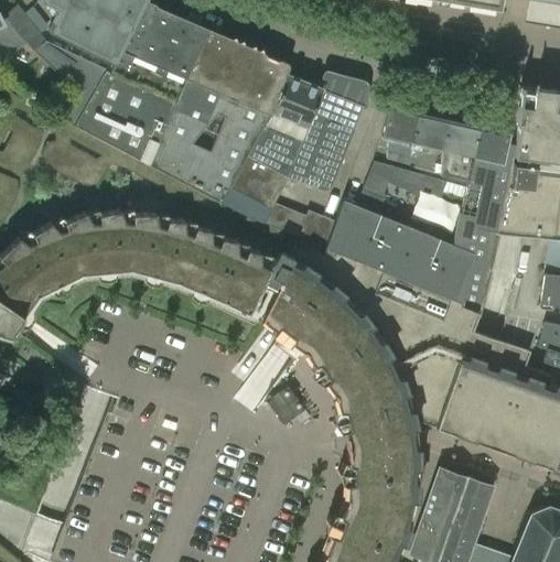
[(117,64),(149,1),(149,0),(42,0),(62,10),(52,31),(117,64)]
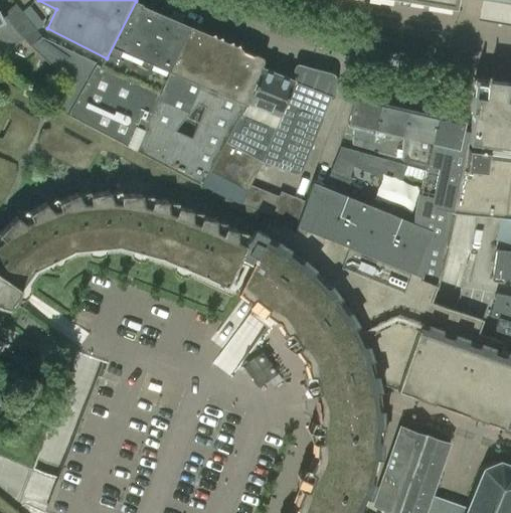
[(136,1),(107,58),(103,66),(100,64),(99,67),(98,66),(70,116),(70,117),(137,151),(192,28),(144,8),(145,5),(136,1)]
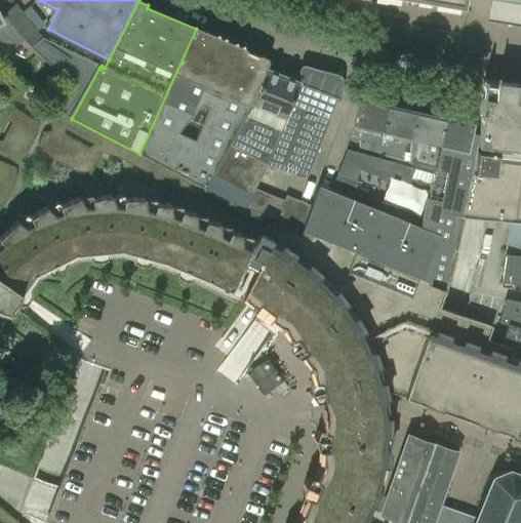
[(17,45),(24,43),(27,41),(65,78),(81,56),(46,40),(19,6),(6,16),(7,17),(3,21),(0,14),(0,38),(0,40),(5,43),(11,45),(17,45)]
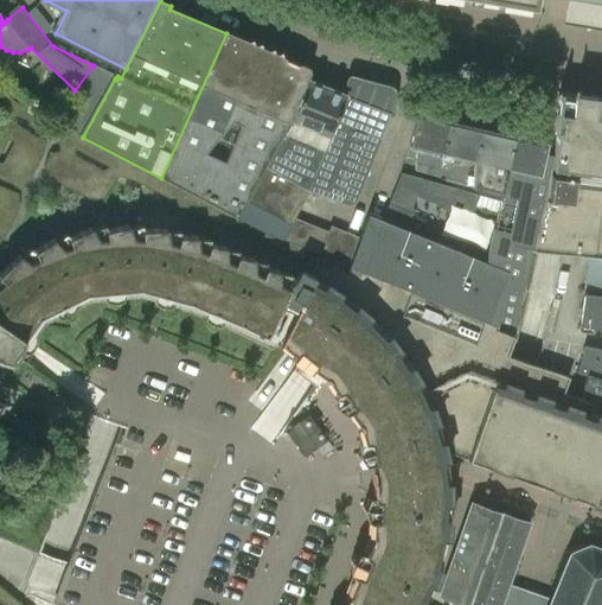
[(280,55),(279,53),(276,50),(271,51),(226,32),(226,33),(161,178),(241,220),(267,172),(294,121),(311,82),(314,75),(314,74),(314,72),(314,71),(314,70),(313,69),(312,69),(287,58),(285,53),(280,55)]
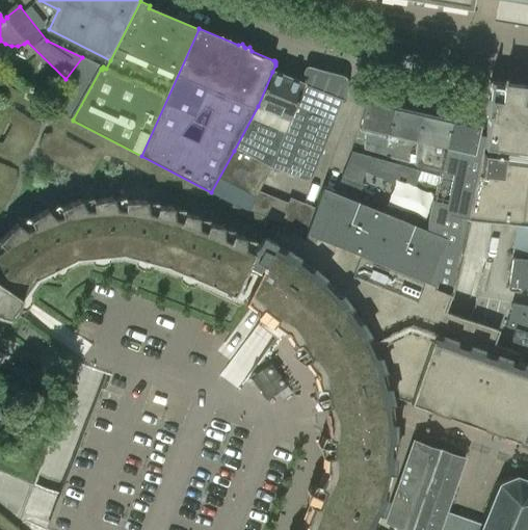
[(73,120),(101,69),(88,62),(60,113),(73,120)]
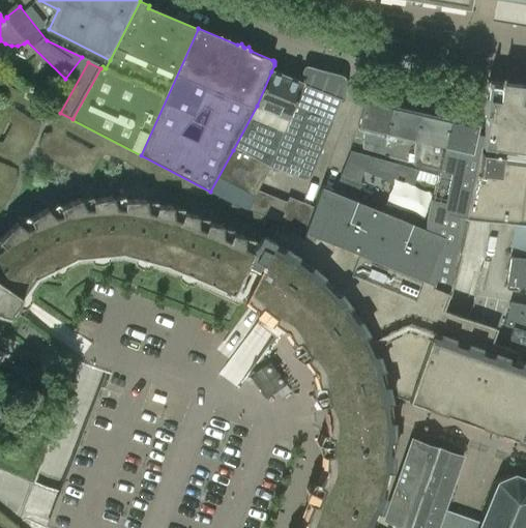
[(273,167),(304,85),(305,84),(271,71),(257,106),(233,150),(273,167)]
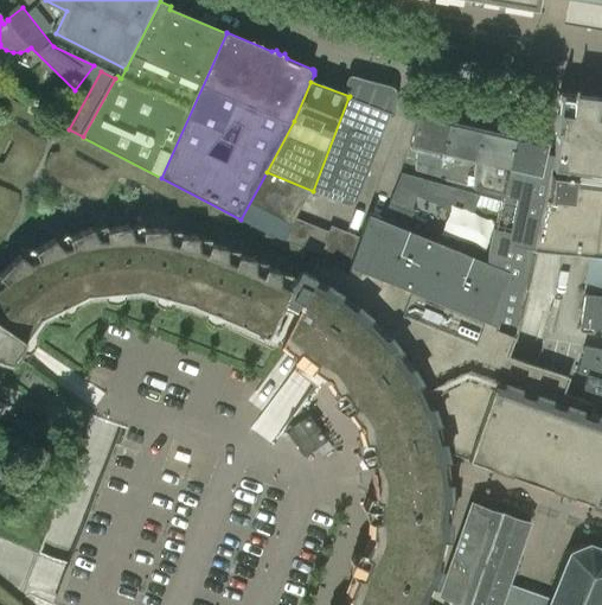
[(348,97),(313,191),(350,205),(352,205),(354,205),(357,203),(359,201),(385,135),(392,115),(348,97)]
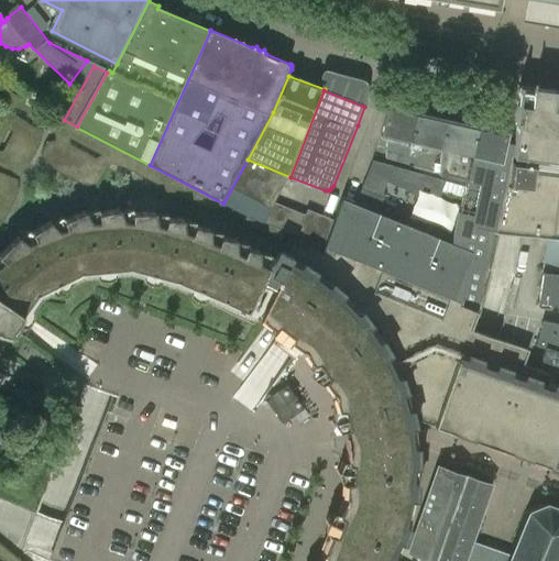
[(0,151),(19,116),(15,113),(18,109),(24,111),(31,114),(30,118),(48,128),(58,136),(73,140),(105,157),(114,165),(129,169),(161,186),(172,196),(185,199),(219,212),(226,205),(223,204),(150,165),(77,128),(77,127),(64,120),(14,94),(0,121),(0,151)]
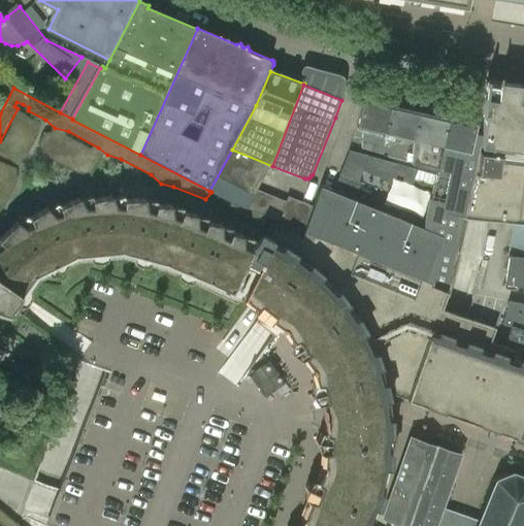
[(523,95),(490,91),(486,127),(510,130),(510,128),(519,129),(519,131),(523,132),(523,95)]
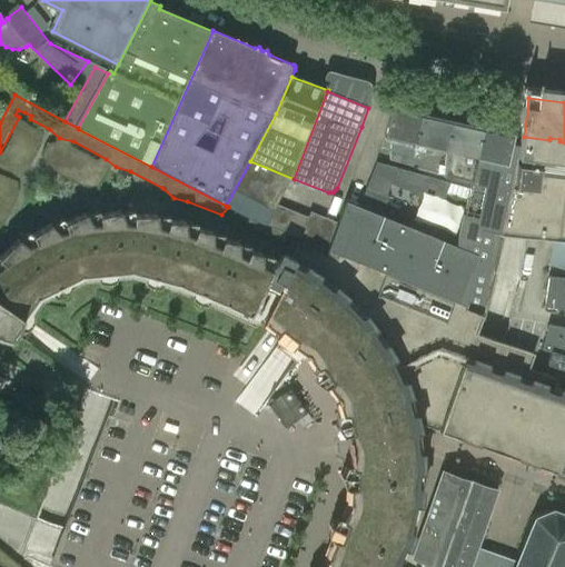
[(405,166),(405,155),(416,158),(417,143),(425,113),(394,107),(392,117),(387,138),(385,148),(394,150),(393,162),(405,166)]
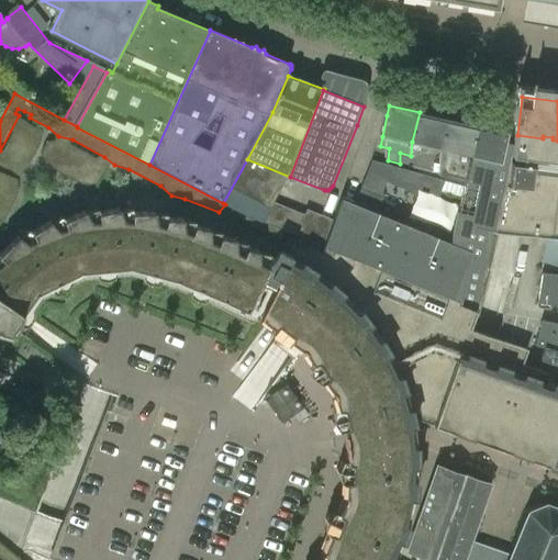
[(400,153),(400,164),(439,175),(443,149),(449,120),(420,112),(412,142),(411,156),(400,153)]
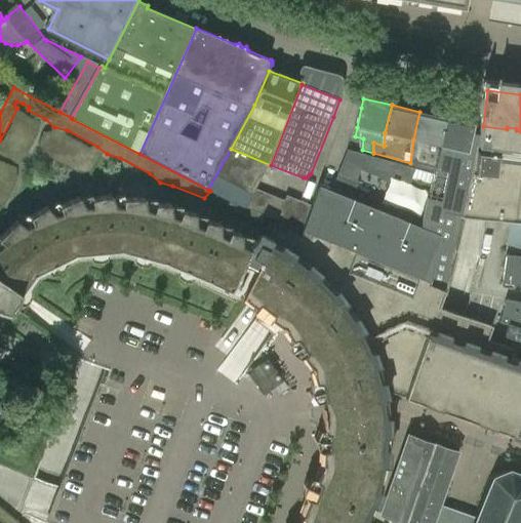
[(419,112),(413,139),(410,163),(438,170),(442,147),(441,146),(448,118),(419,112)]
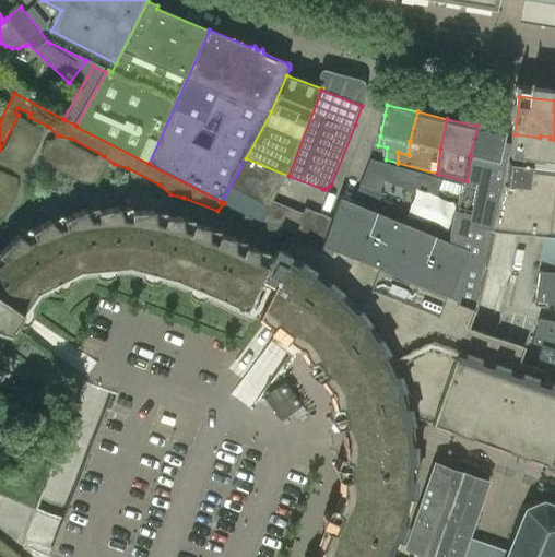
[(42,146),(46,131),(35,127),(26,121),(16,132),(7,152),(13,170),(22,177),(32,165),(42,146)]
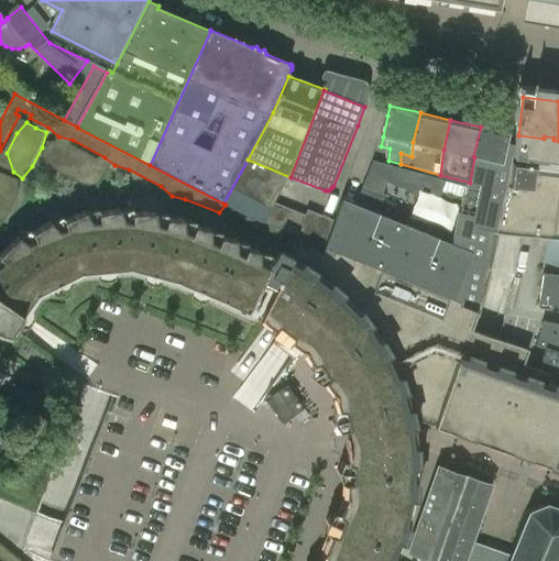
[(504,164),(510,143),(512,134),(481,127),(473,156),(474,157),(470,183),(456,244),(475,252),(491,176),(501,176),(504,164)]
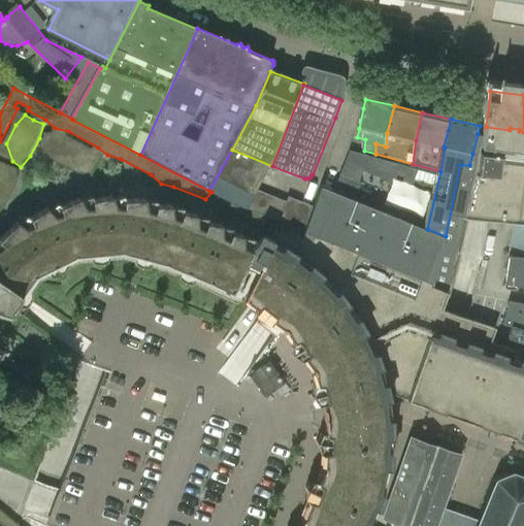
[(460,165),(446,236),(435,285),(450,291),(464,224),(465,220),(491,223),(504,224),(510,198),(523,199),(523,132),(519,131),(519,129),(510,128),(510,130),(486,127),(485,136),(478,134),(472,154),(469,165),(460,165)]
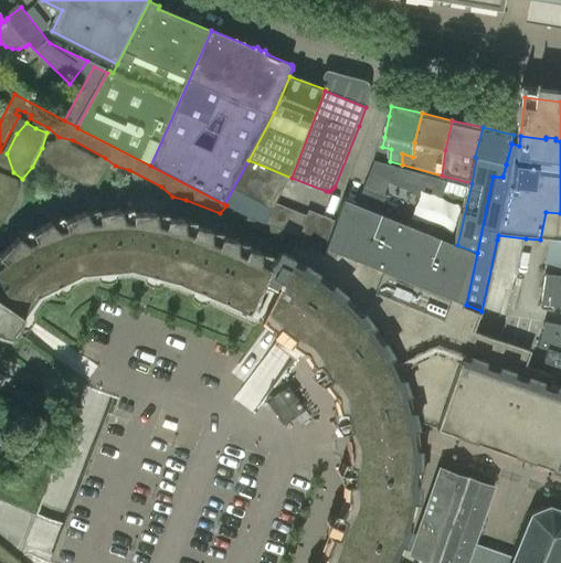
[(105,180),(110,170),(99,160),(74,147),(59,142),(48,149),(45,157),(49,163),(61,173),(86,187),(101,190),(105,180)]
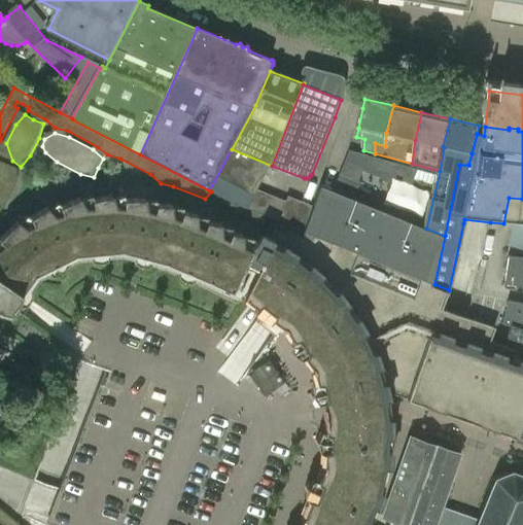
[(257,191),(272,166),(232,149),(209,190),(211,191),(224,199),(248,208),(257,191)]
